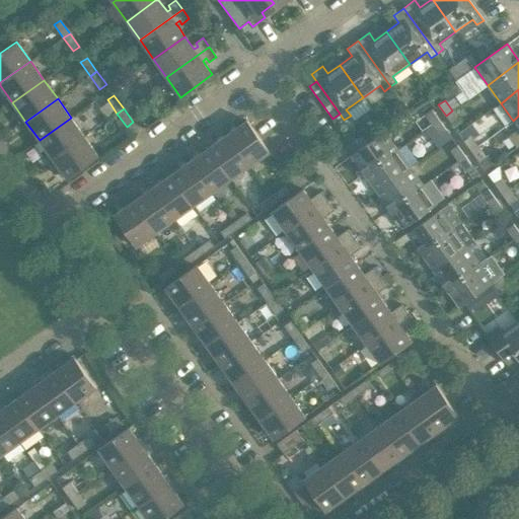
[(439,121),(432,109),(425,115),(433,125),(439,121)]
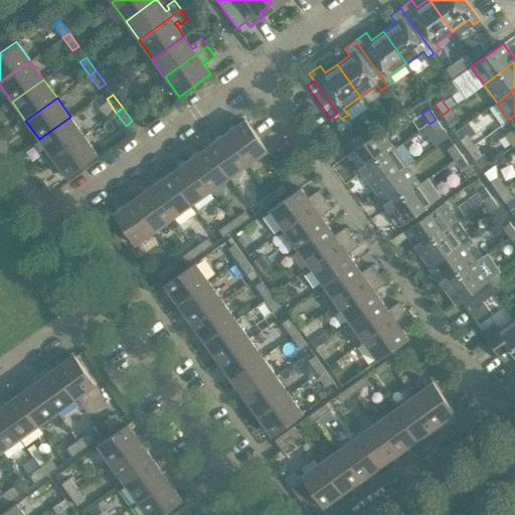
[(456,120),(449,110),(443,115),(450,125),(456,120)]
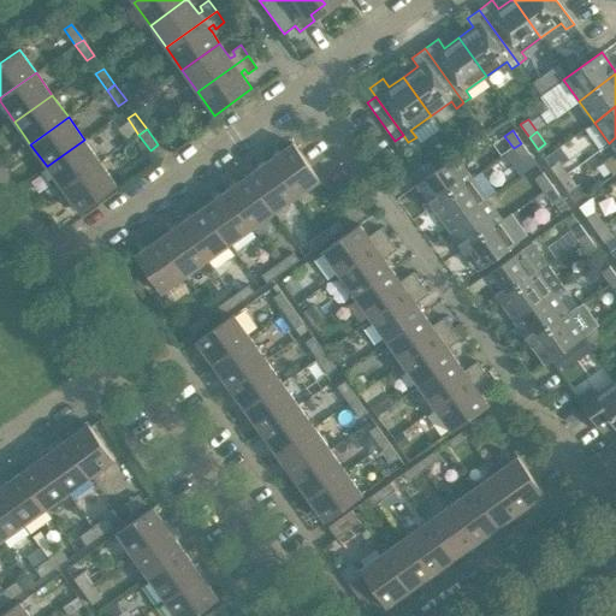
[(612,173),(615,171),(615,137),(609,143),(615,153),(604,161),(612,173)]
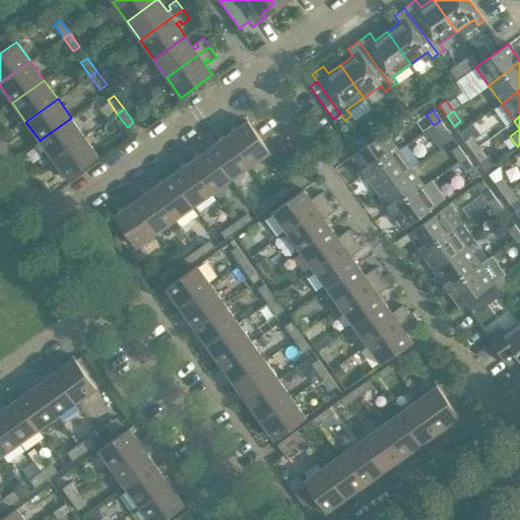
[(53,159),(84,136),(71,118),(40,140),(53,159)]
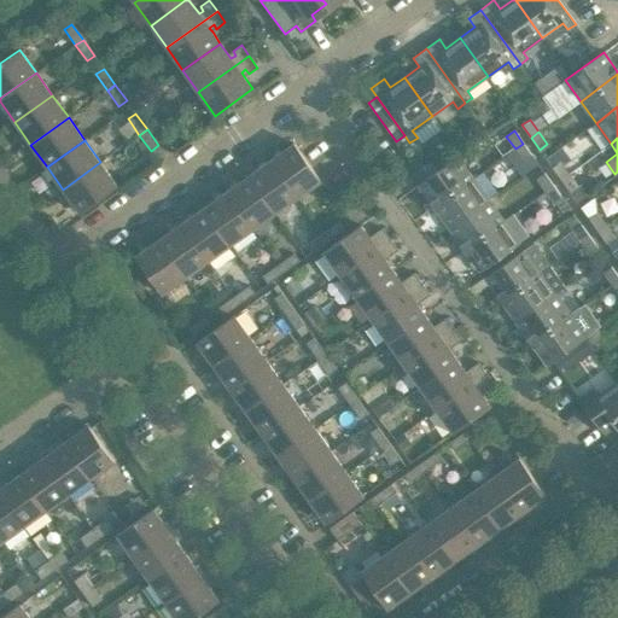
[(321,181),(293,143),(270,159),(297,197),(321,181)]
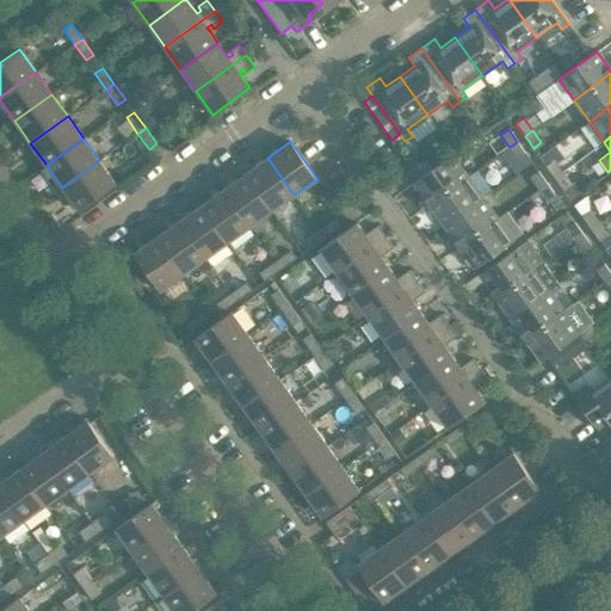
[(525,154),(517,142),(510,147),(518,159),(525,154)]
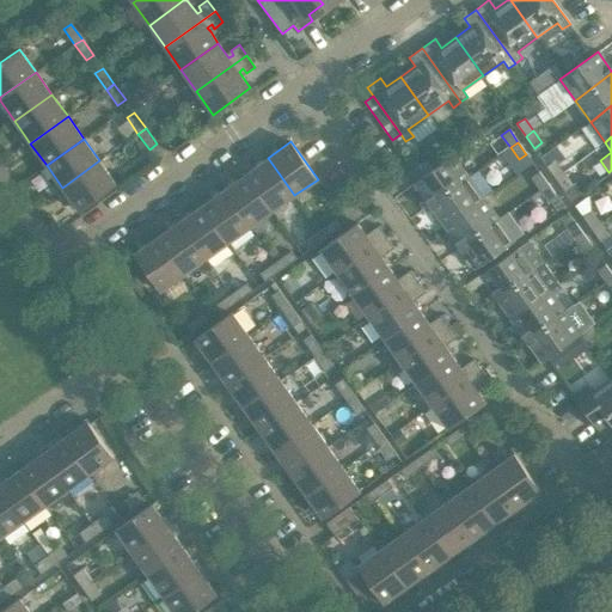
[(429,204),(469,177),(453,155),(414,183),(429,204)]
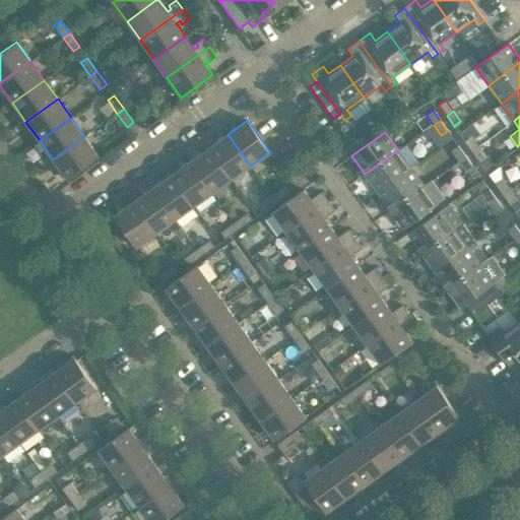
[(250,166),(228,134),(208,147),(232,180),(250,166)]
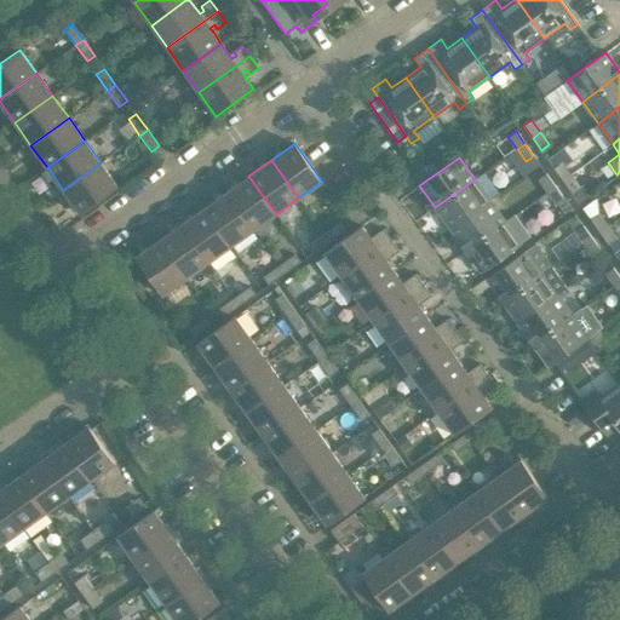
[(80,213),(118,187),(101,162),(63,190),(80,213)]
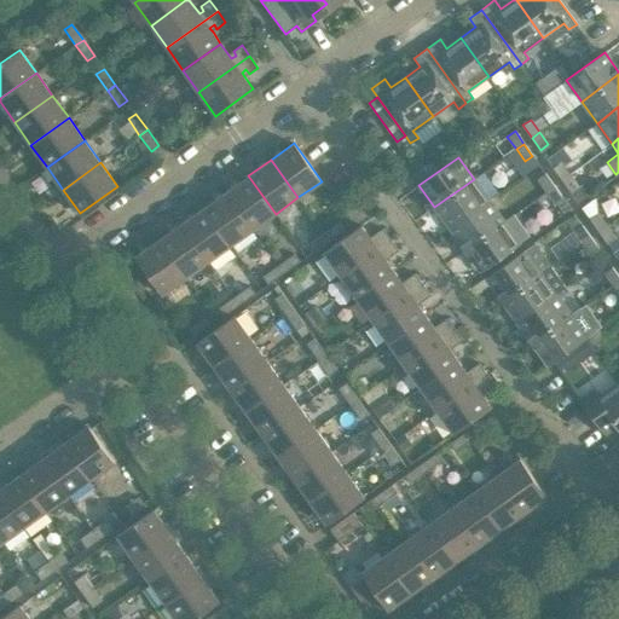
[(570,175),(561,162),(553,168),(562,180),(570,175)]
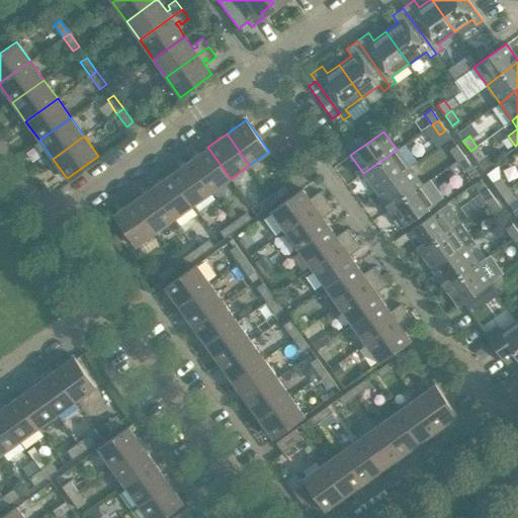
[(464,156),(456,145),(449,150),(457,161),(464,156)]
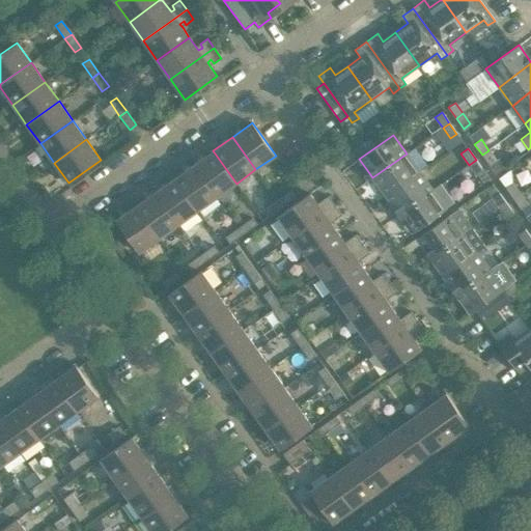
[(236,184),(213,150),(194,165),(217,197),(236,184)]
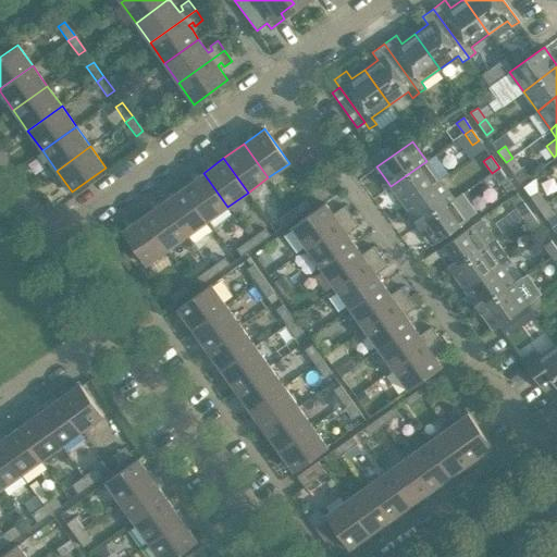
[(521,168),(512,158),(506,162),(514,173),(521,168)]
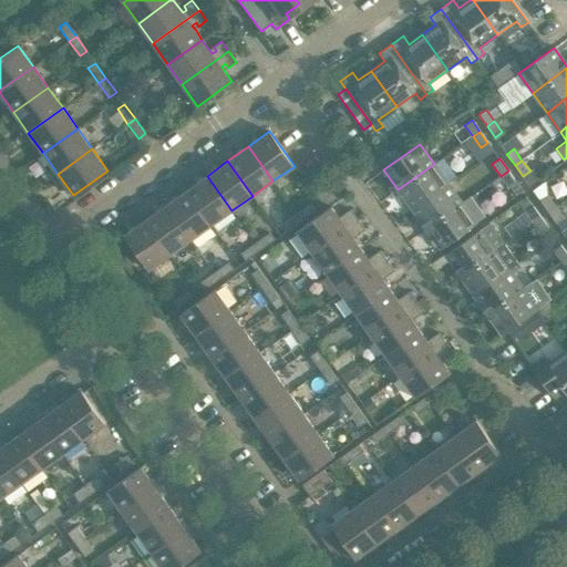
[(412,209),(447,183),(434,164),(398,189),(412,209)]
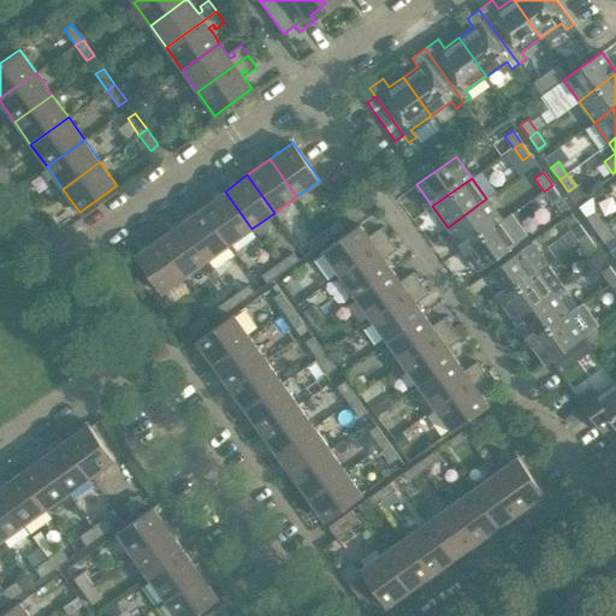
[(55,183),(46,189),(51,196),(60,190),(55,183)]
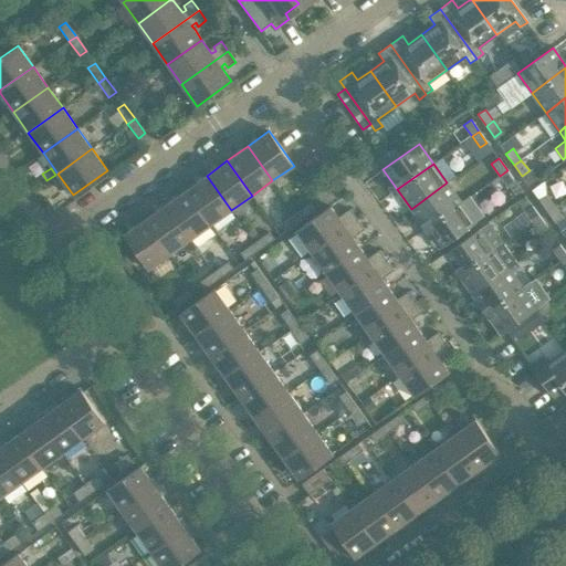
[(515,181),(507,170),(500,176),(507,186),(515,181)]
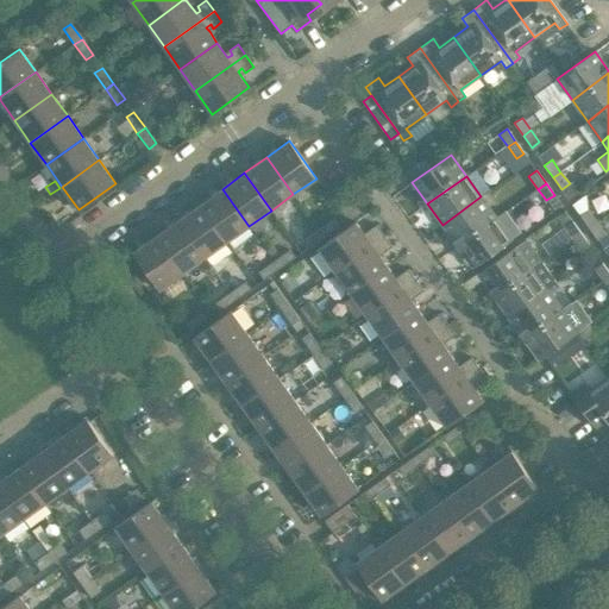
[(249,226),(223,189),(200,205),(227,242),(249,226)]
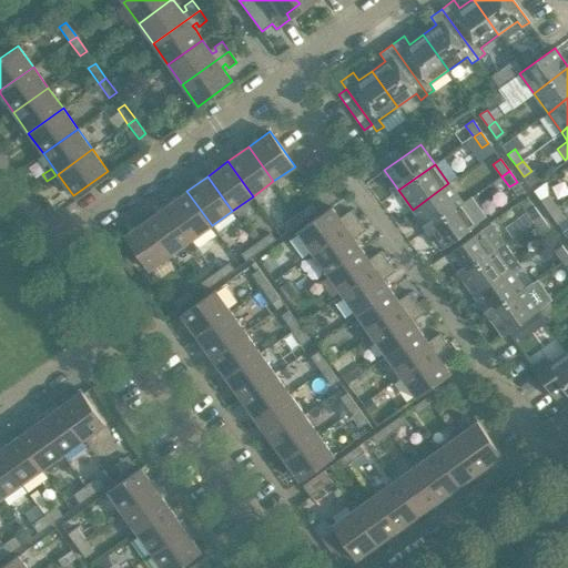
[(426,229),(463,203),(448,183),(413,210),(426,229)]
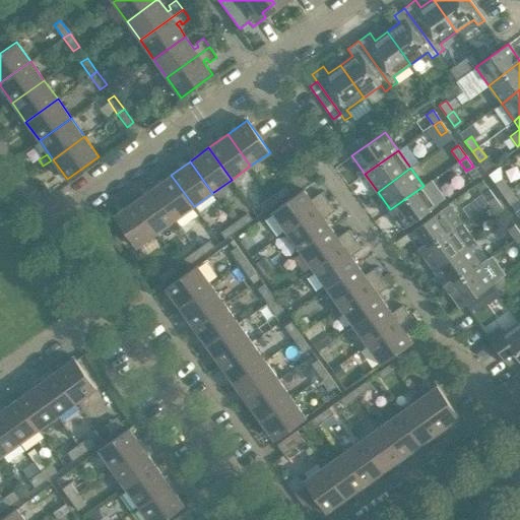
[(194,206),(171,175),(152,188),(175,219),(194,206)]
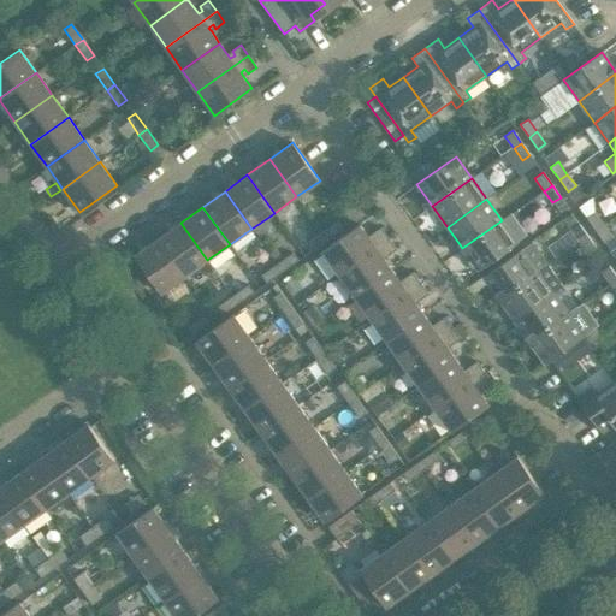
[(604,225),(594,212),(586,218),(596,231),(604,225)]
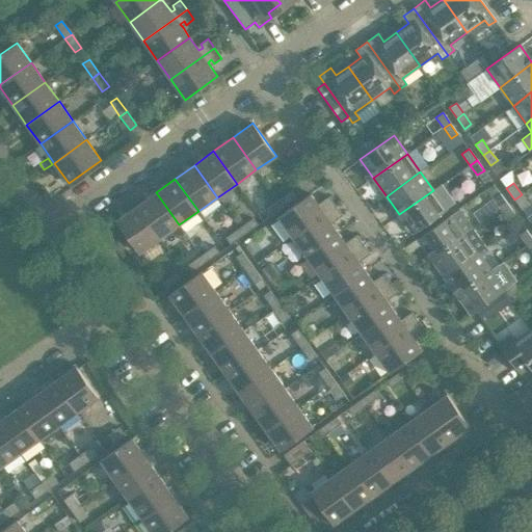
[(413,233),(455,203),(442,184),(433,190),(399,214),(413,233)]
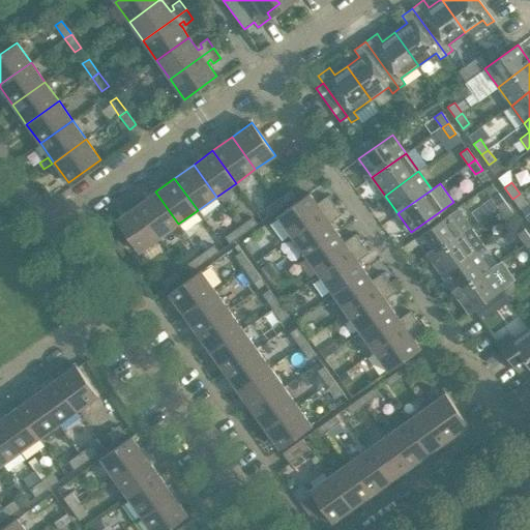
[(282,206),(295,197),(291,189),(276,200),(282,206)]
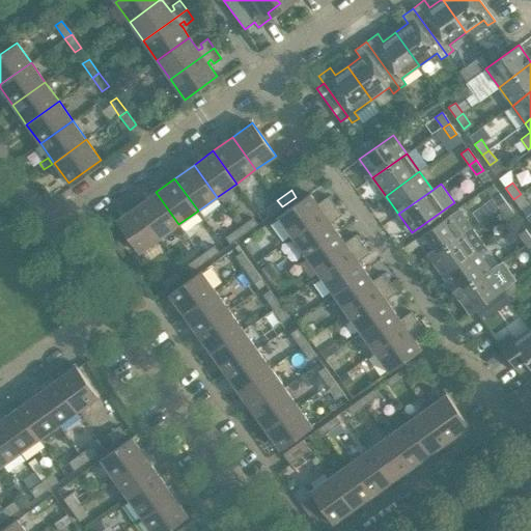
[(178,224),(156,192),(136,205),(160,239),(178,224)]
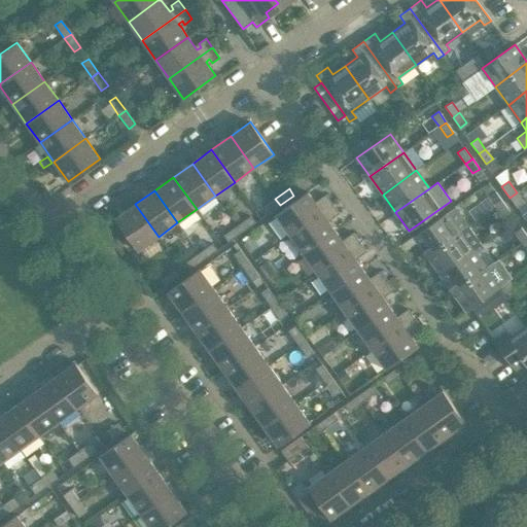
[(503,202),(495,190),(489,196),(496,207),(503,202)]
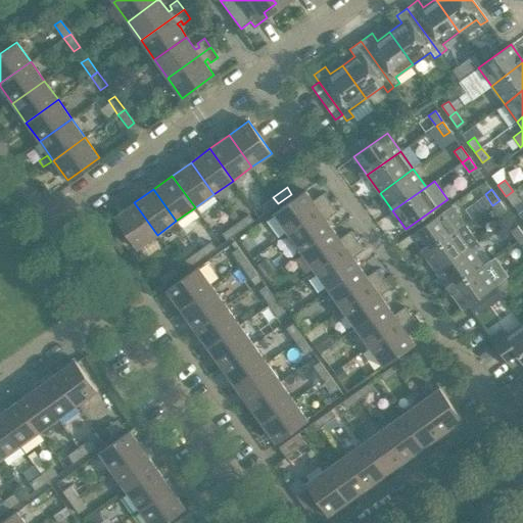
[(287,233),(330,202),(324,193),(317,198),(319,201),(315,204),(305,190),(273,214),(287,233)]
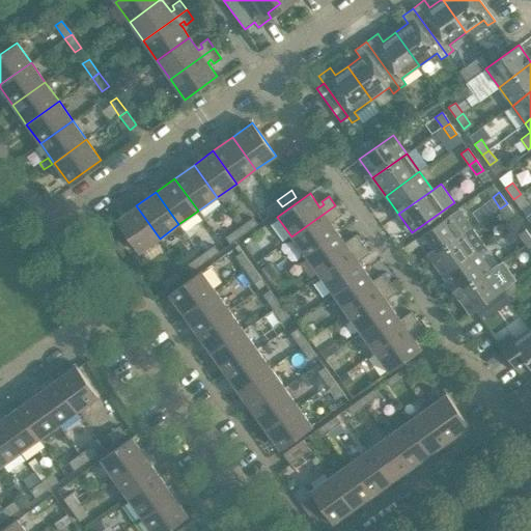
[(528,204),(521,194),(513,199),(521,208),(528,204)]
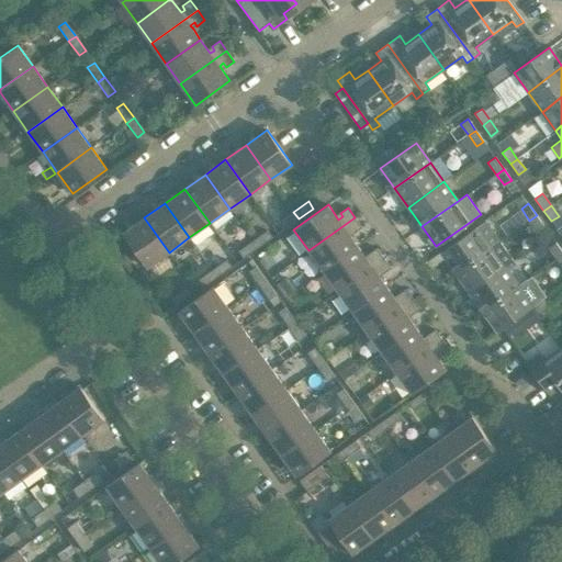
[(521,209),(509,216),(518,228),(529,221),(521,209)]
